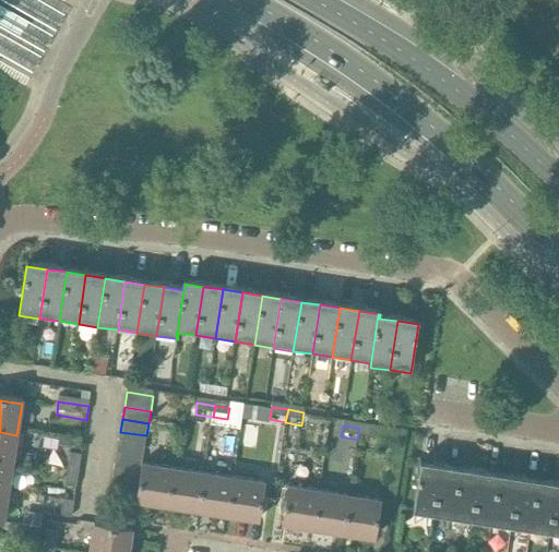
[(373,442),(376,431),(359,428),(357,440),(373,442)]
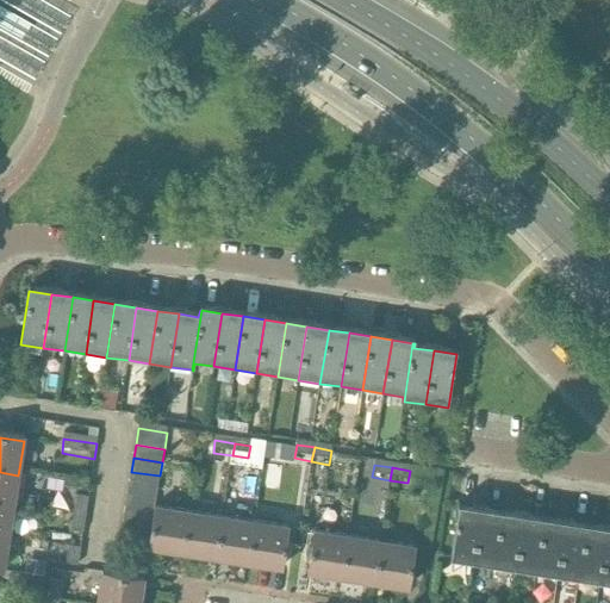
[(0,505),(13,509),(18,476),(0,472),(0,505)]
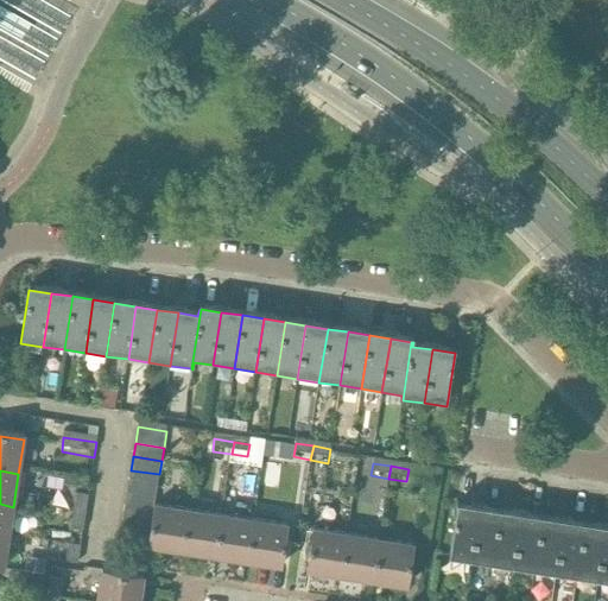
[(131,470),(128,484),(157,488),(159,474),(131,470)]
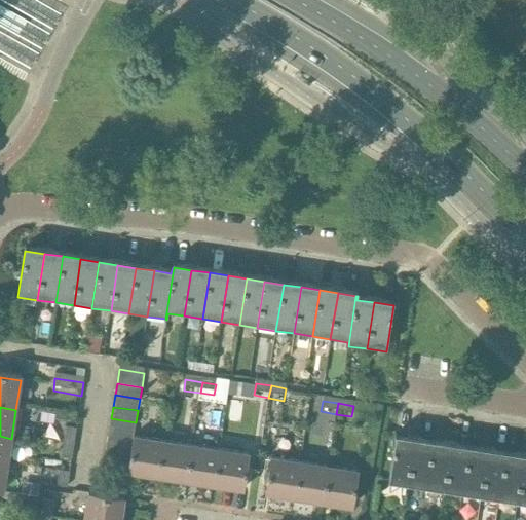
[(111,418),(109,431),(134,434),(136,422),(111,418)]
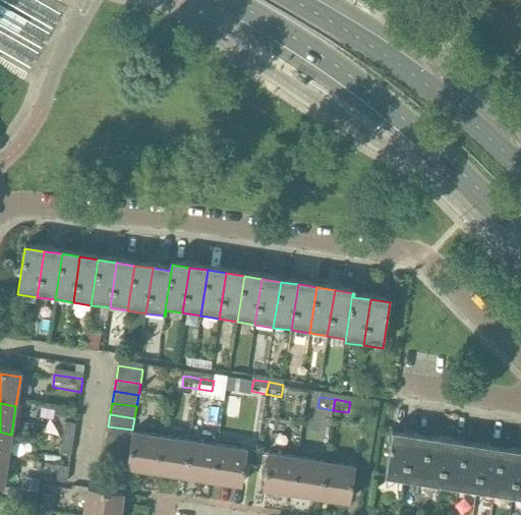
[(108,426),(107,438),(131,442),(131,437),(132,430),(108,426)]
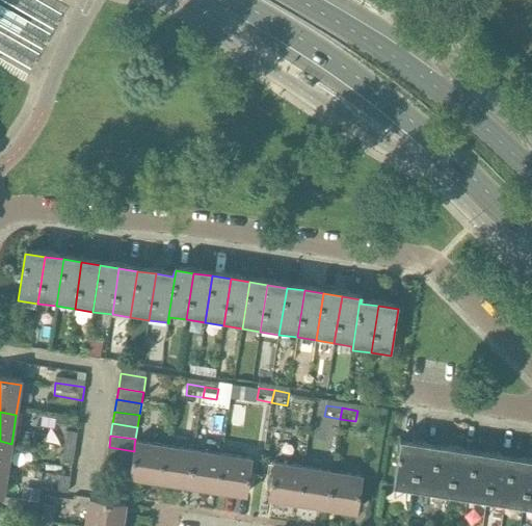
[(76,438),(65,437),(63,451),(74,452),(76,438)]
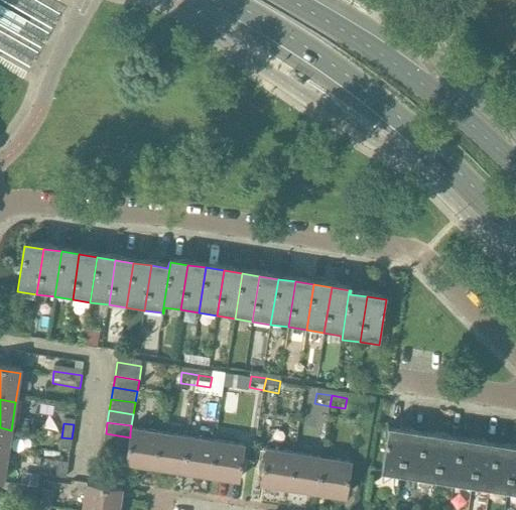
[(0,457),(7,458),(11,430),(0,427),(0,457)]
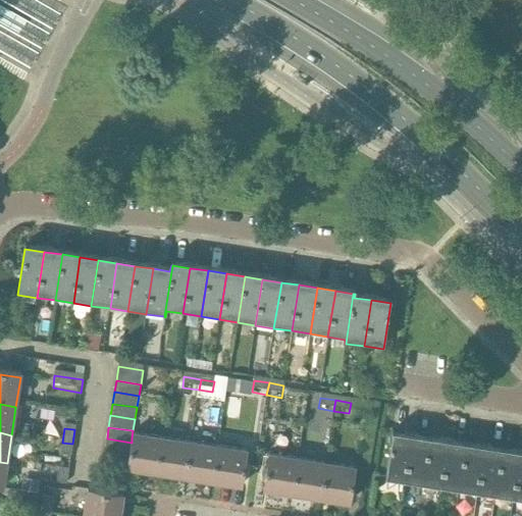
[(404,484),(411,439),(392,435),(384,481),(404,484)]
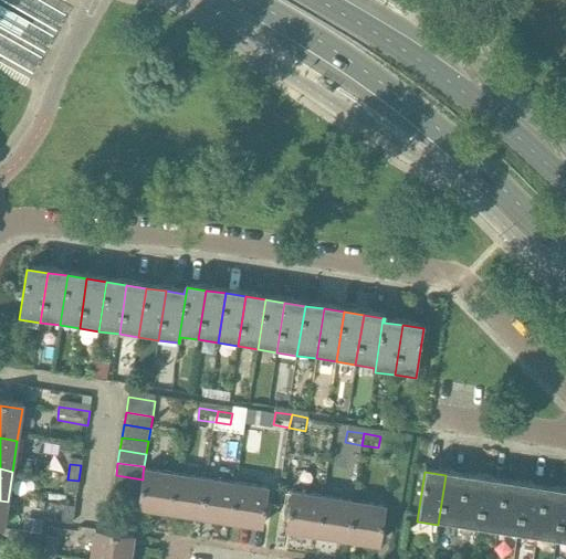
[(175,478),(143,474),(143,480),(140,493),(138,505),(138,512),(169,517),(175,478)]
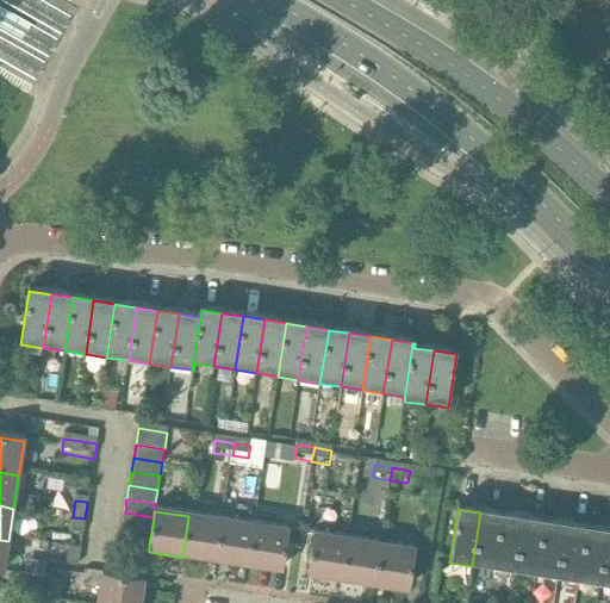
[(125,513),(123,527),(151,532),(154,517),(125,513)]
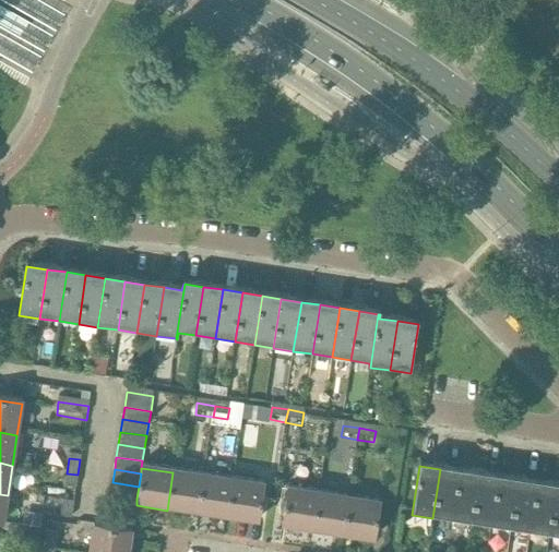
[(432,518),(452,522),(460,471),(440,469),(432,518)]
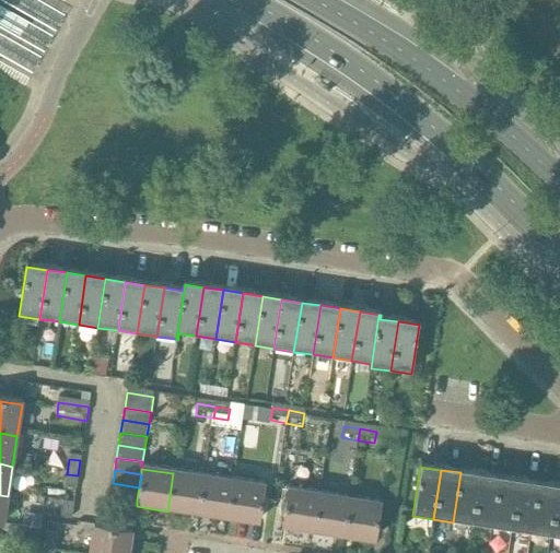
[(453,522),(473,526),(480,475),(461,472),(453,522)]
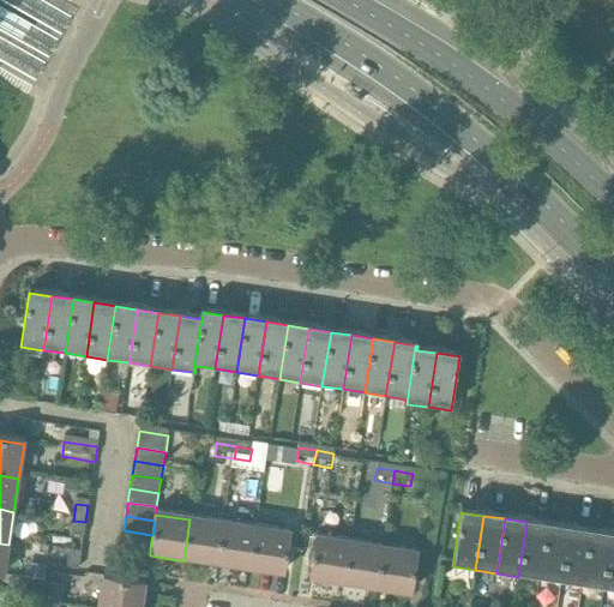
[(223,526),(190,520),(184,562),(216,566),(223,526)]
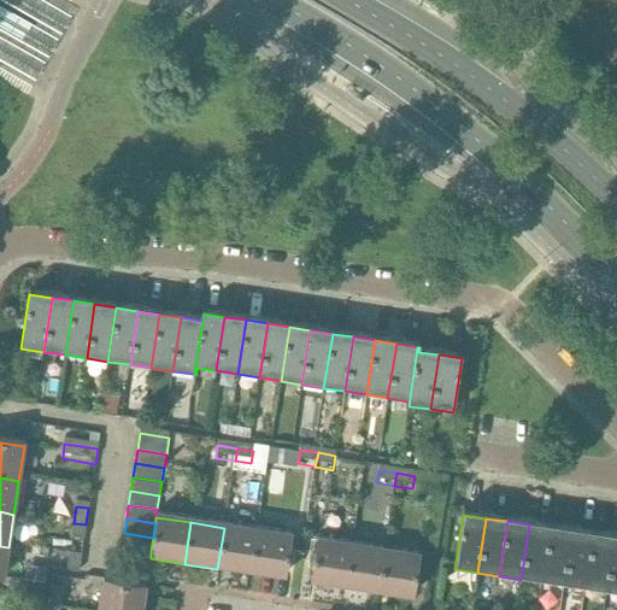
[(74,523),(69,557),(81,559),(86,525),(74,523)]
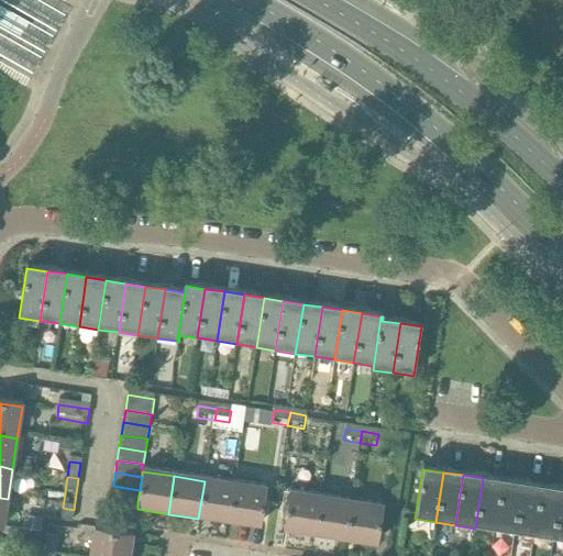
[(475,529),(494,531),(501,481),(483,478),(475,529)]
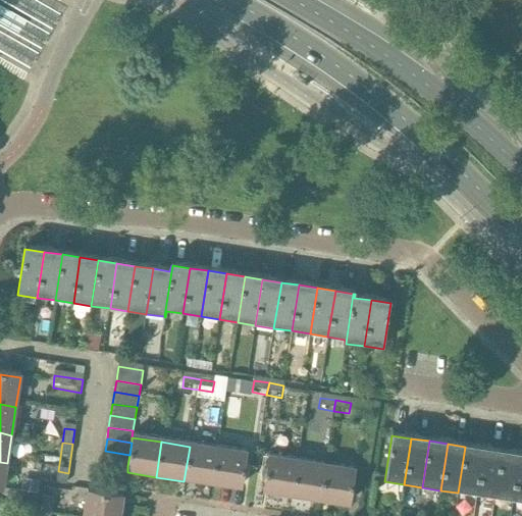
[(184,481),(212,485),(218,451),(190,447),(184,481)]
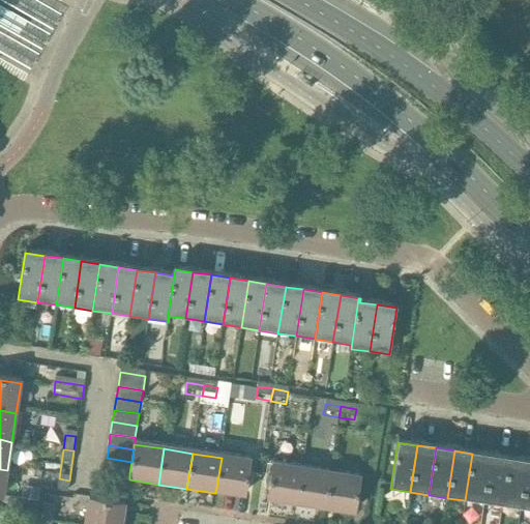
[(492,457),(472,454),(465,500),(483,503),(492,457)]
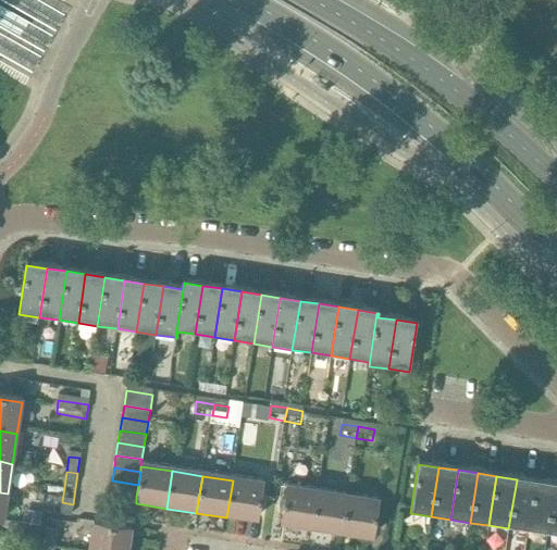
[(508,528),(528,532),(535,483),(517,479),(508,528)]
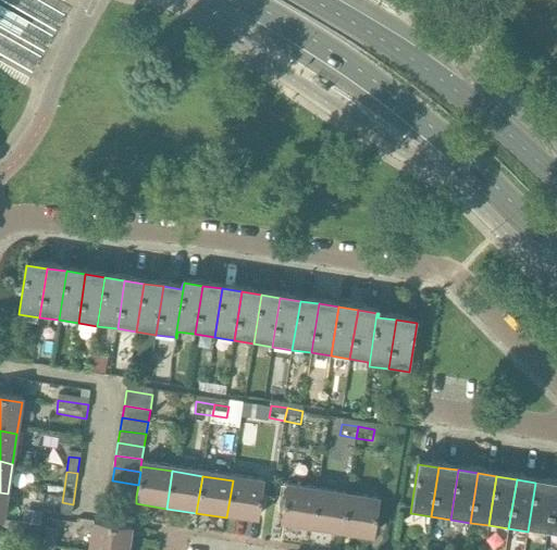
[(112,480),(110,494),(136,497),(138,485),(112,480)]
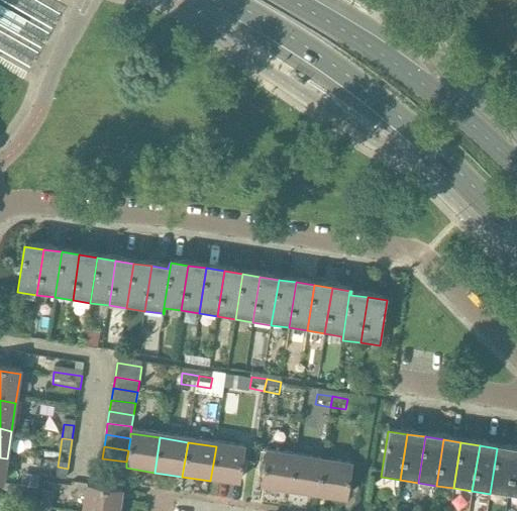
[(216,446),(210,481),(238,486),(244,451),(216,446)]
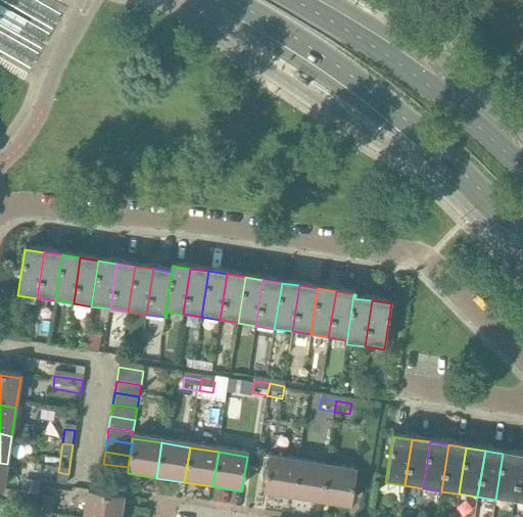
[(495,500),(514,503),(521,456),(503,454),(495,500)]
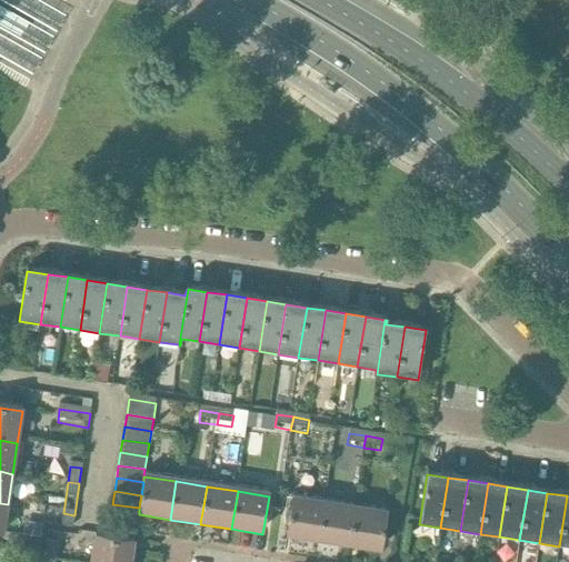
[(559,547),(568,548),(568,495),(567,495),(559,547)]
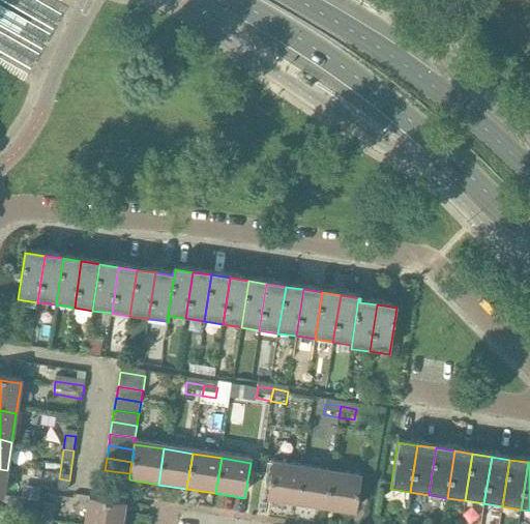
[(297,506),(302,471),(272,466),(267,501),(297,506)]
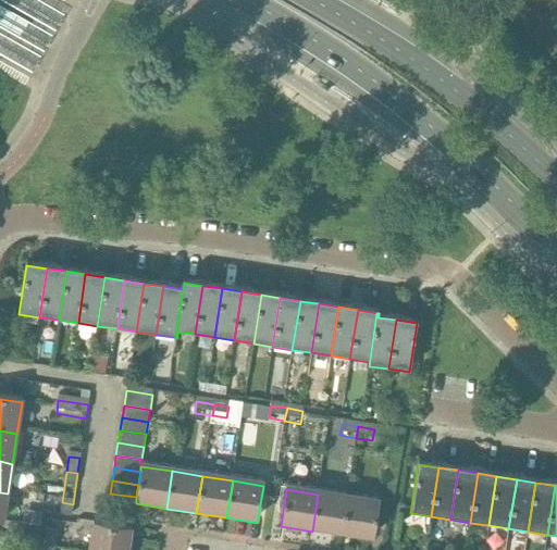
[(347,499),(318,495),(312,532),(342,536),(347,499)]
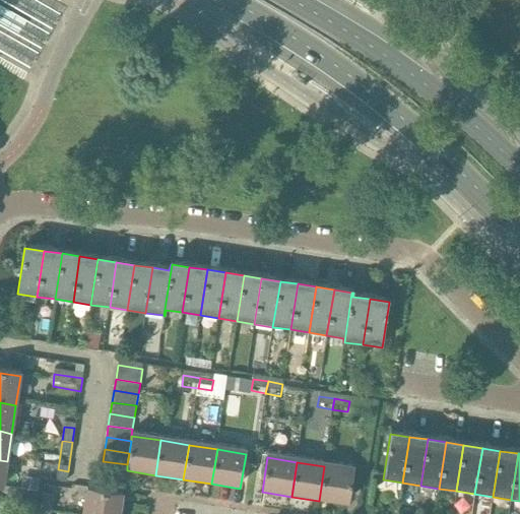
[(319,501),(347,505),(352,470),(324,466),(319,501)]
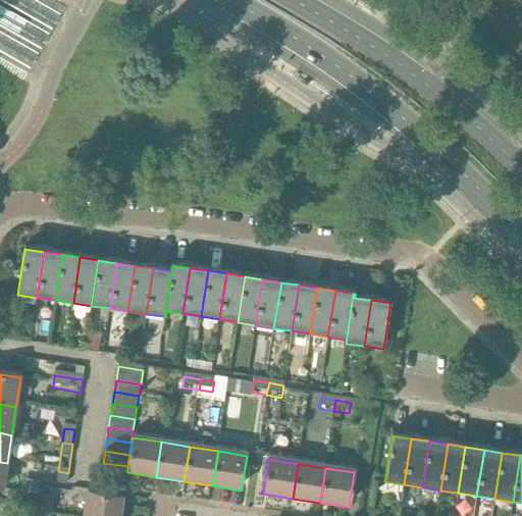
[(55,487),(65,488),(68,473),(58,471),(55,487)]
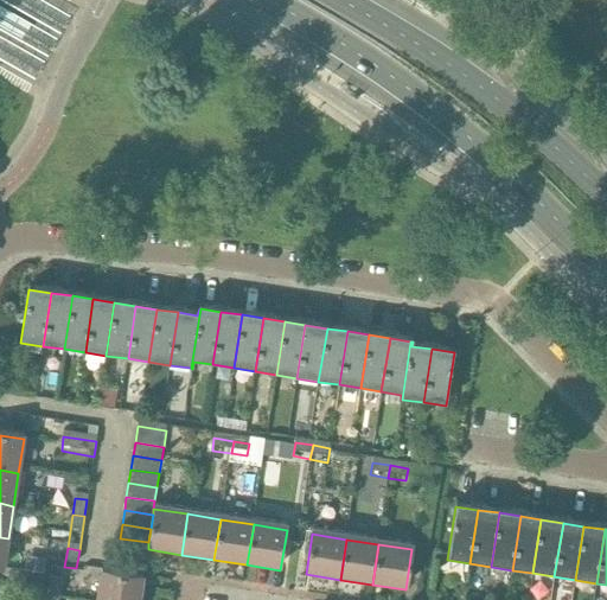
[(42,593),(42,589),(44,579),(10,573),(7,587),(42,593)]
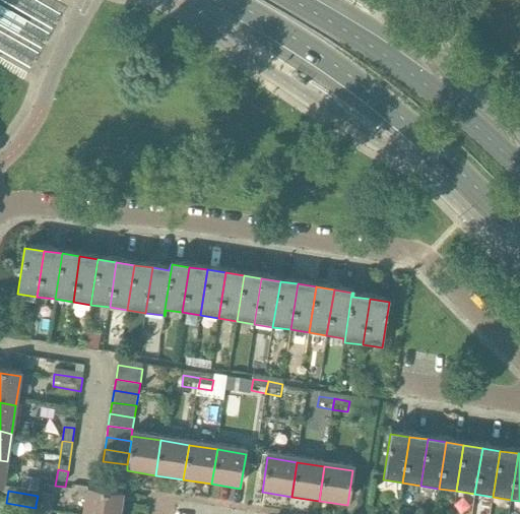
[(119,513),(121,505),(122,498),(87,492),(83,513),(119,513)]
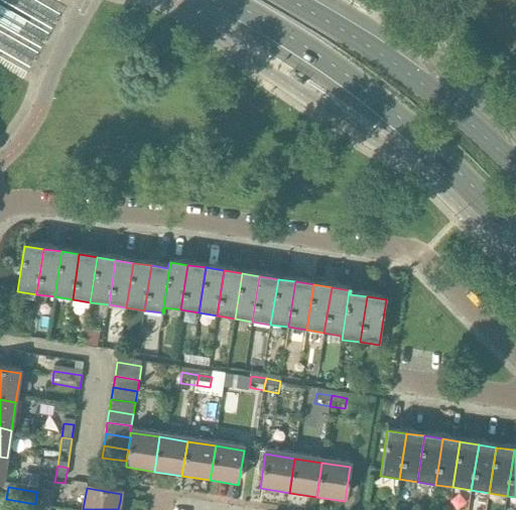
[(51,497),(41,495),(39,509),(49,509),(51,497)]
